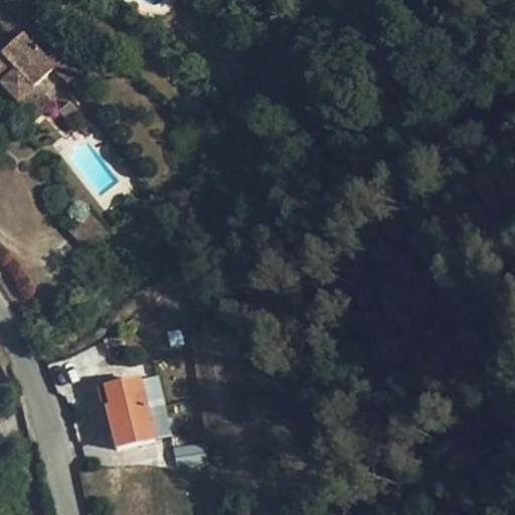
[(82,69),(37,19),(0,52),(0,83),(16,102),(34,86),(53,67),(67,82),(82,69)]
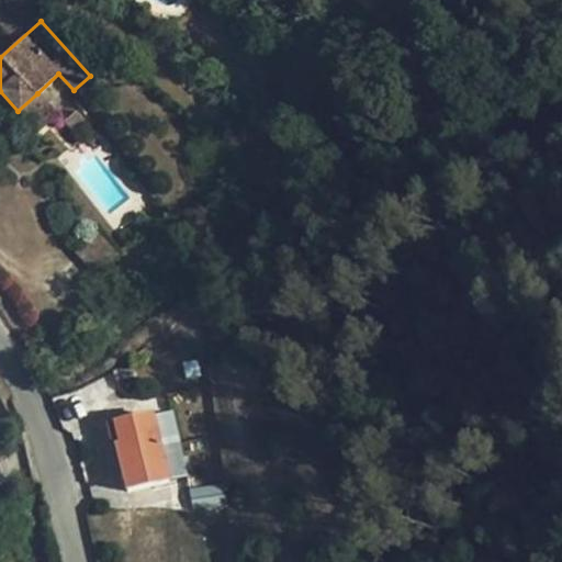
[(56,113),(37,93),(18,111),(36,131),(56,113)]
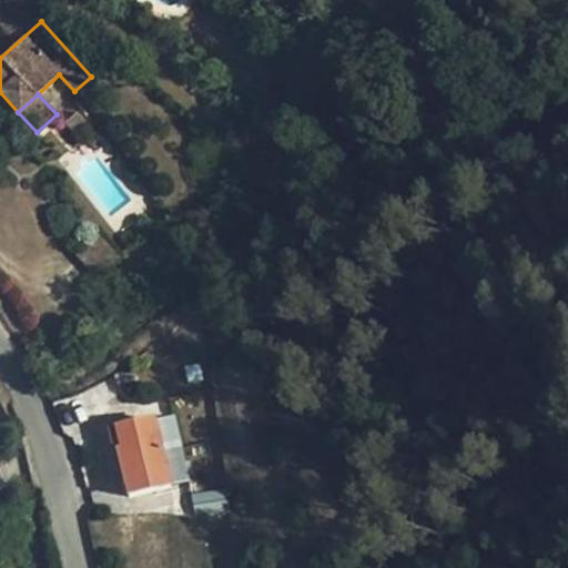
[(87,123),(78,111),(64,123),(73,134),(87,123)]
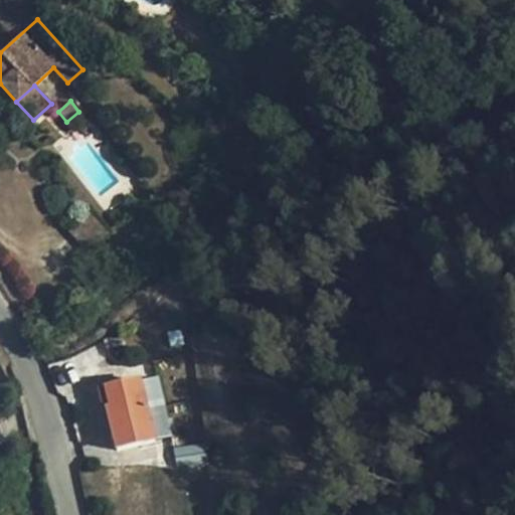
[(107,232),(92,214),(72,232),(88,248),(107,232)]
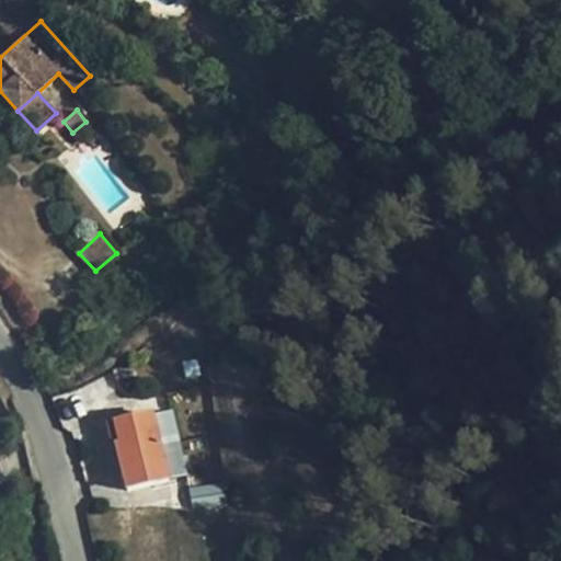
[(172,410),(153,414),(169,480),(187,476),(172,410)]
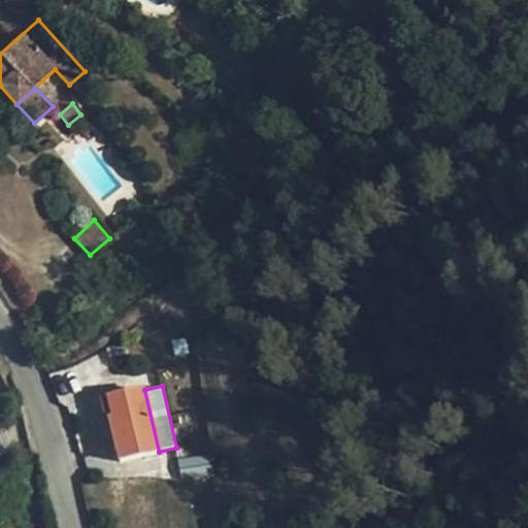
[(159,452),(144,390),(109,399),(113,418),(109,419),(121,462),(159,452)]
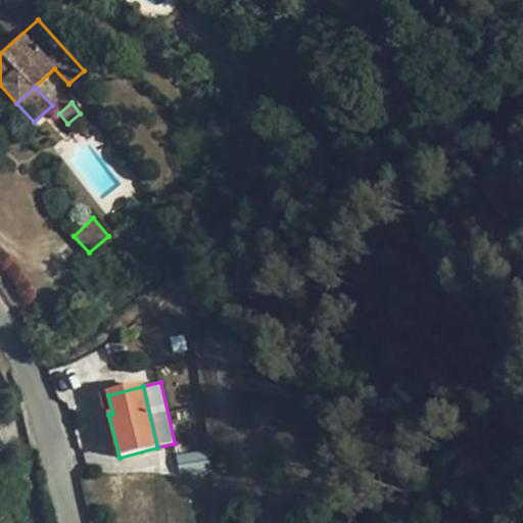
[(207,449),(177,456),(180,471),(210,465),(207,449)]
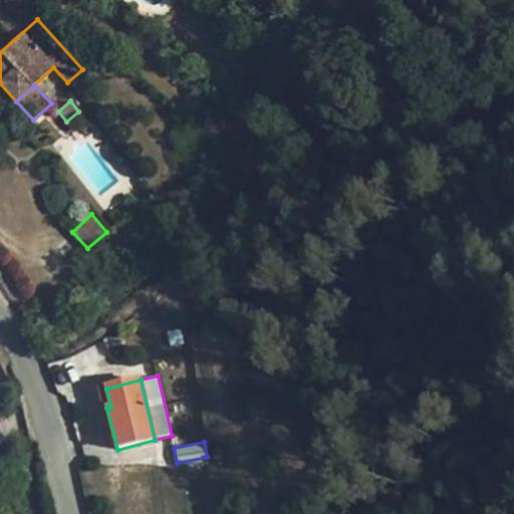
All buildings are outlined.
